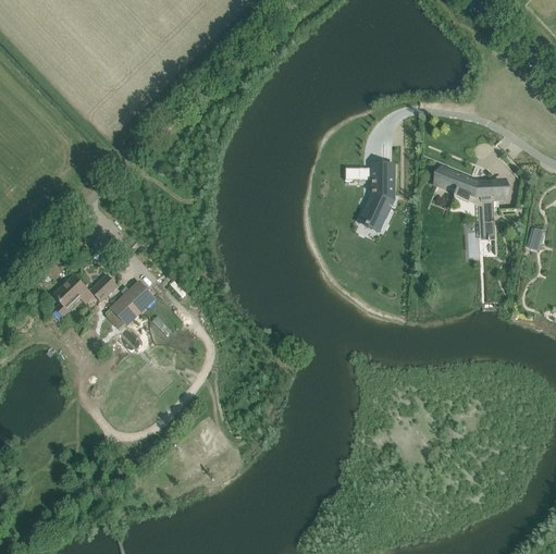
[(371,180),(371,194),(370,196),(375,199),(370,210),(365,208),(359,220),(365,222),(365,223),(368,224),(372,225),(378,213),(383,217),(388,205),(394,207),(394,206),(386,202),(388,197),(388,193),(392,193),(392,164),(371,164),(371,168),(371,180)]
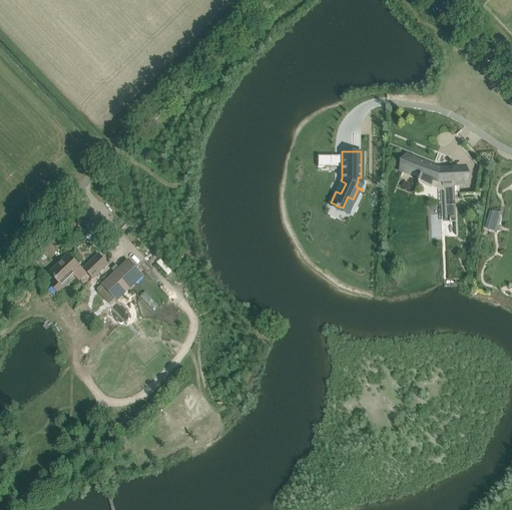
[(408,154),(401,167),(406,169),(419,176),(417,179),(419,180),(419,179),(430,183),(432,178),(435,179),(437,180),(439,181),(440,182),(441,184),(442,186),(443,188),(443,190),(444,217),(449,216),(449,219),(450,219),(450,216),(454,216),(455,232),(456,232),(453,182),(462,182),(462,181),(462,177),(461,170),(461,165),(452,166),(441,166),(439,166),(432,163),(408,153),(408,154)]
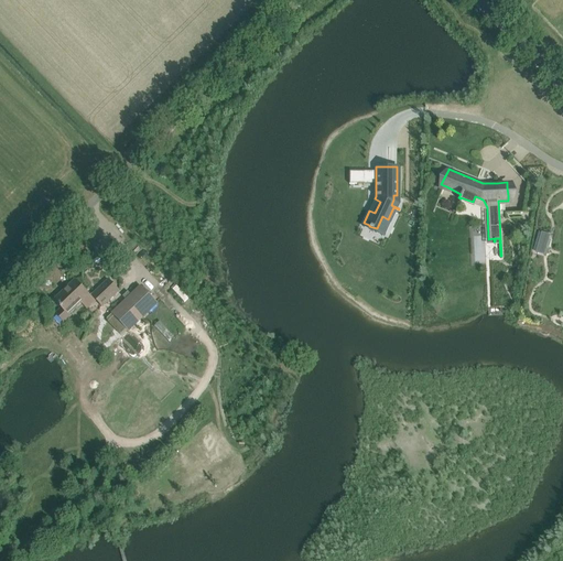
[(365,182),(365,170),(348,170),(348,182),(365,182)]
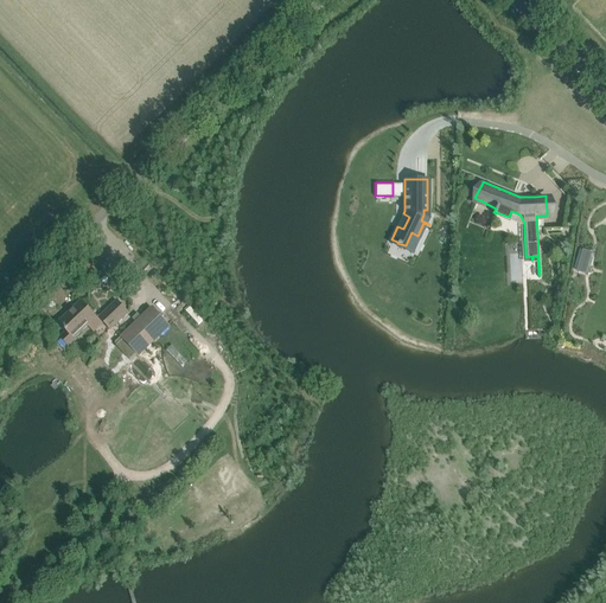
[(404,196),(404,183),(393,183),(393,196),(404,196)]
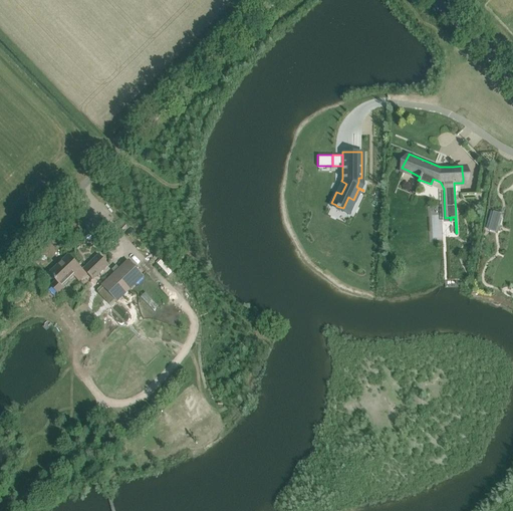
[(501,212),(492,210),(487,228),(495,230),(501,212)]
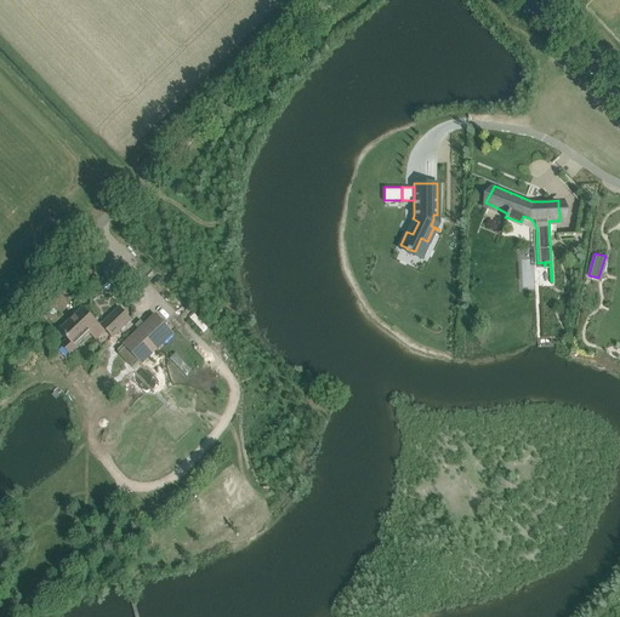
[(117,329),(130,316),(118,304),(100,321),(106,327),(112,333),(117,329)]
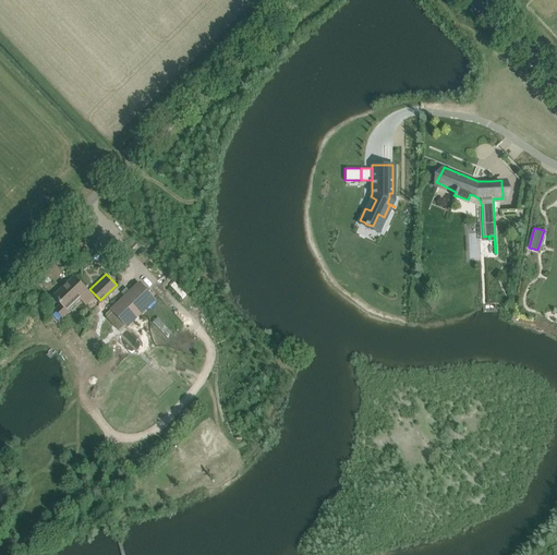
[(67,309),(86,290),(72,275),(52,293),(59,301),(52,308),(62,317),(69,311),(67,309)]
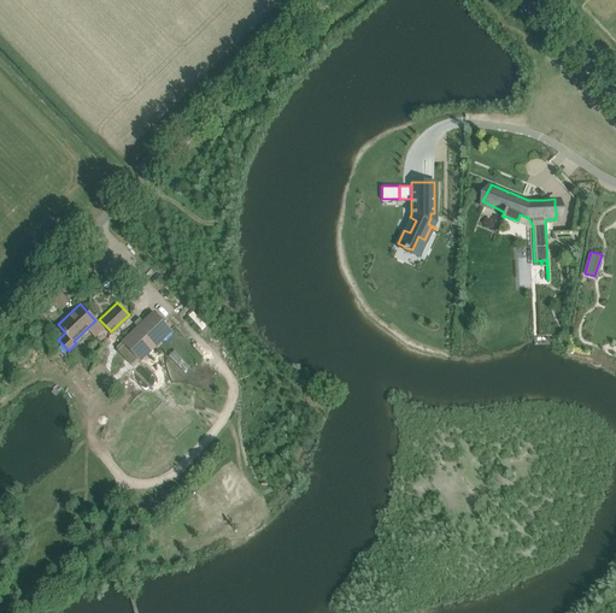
[(146,352),(171,329),(153,310),(142,319),(139,314),(133,320),(138,324),(121,340),(125,345),(124,346),(134,355),(135,354),(135,355),(142,348),(146,352)]
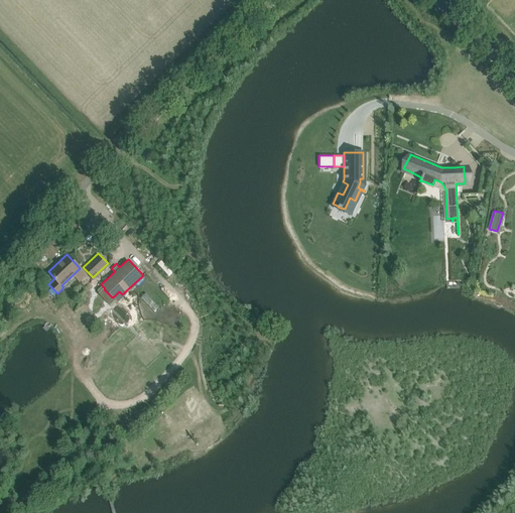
[(108,363),(109,347),(98,347),(98,363),(108,363)]
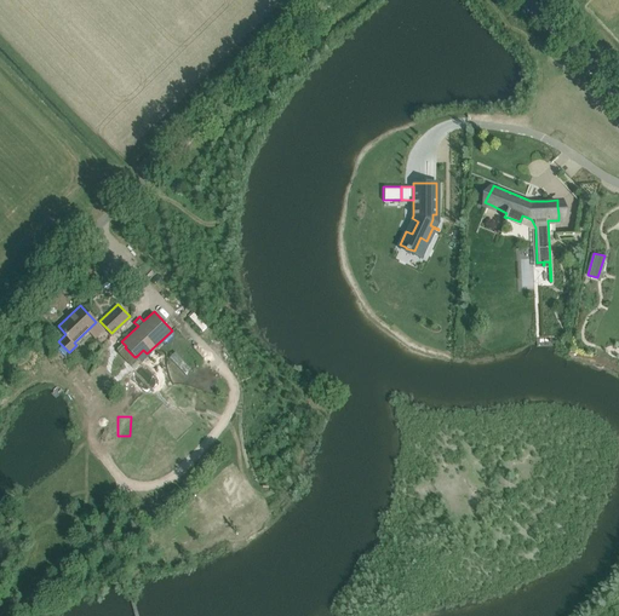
[(165,491),(150,504),(154,510),(168,498),(165,491)]
